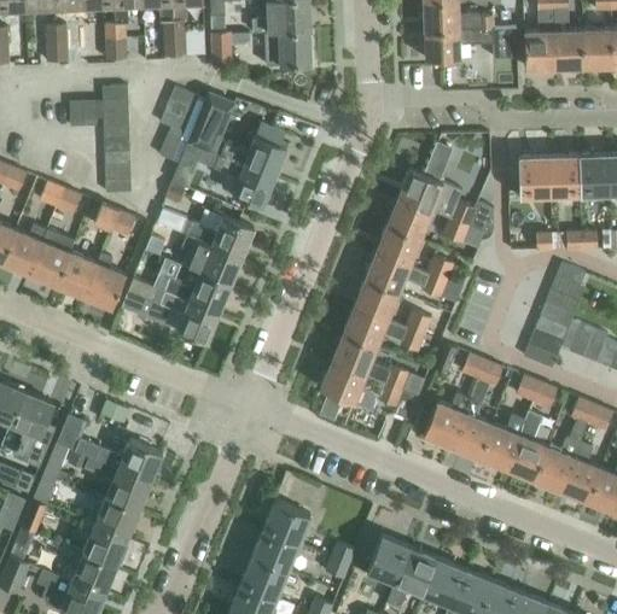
[(24,0),(0,0),(0,11),(24,11),(24,0)]
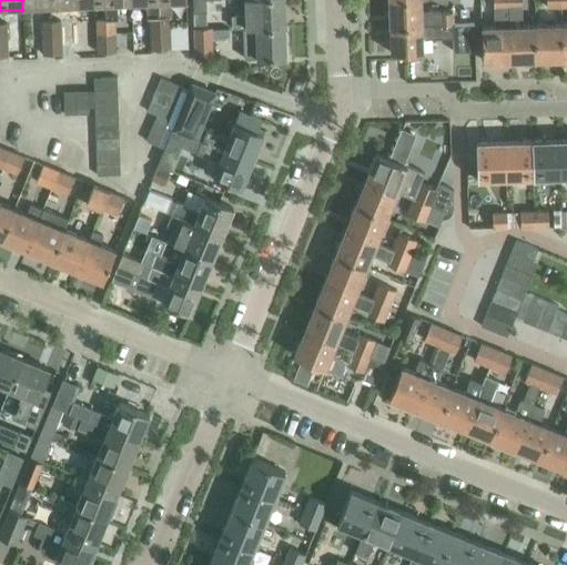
[(22,0),(22,10),(50,9),(49,0),(22,0)]
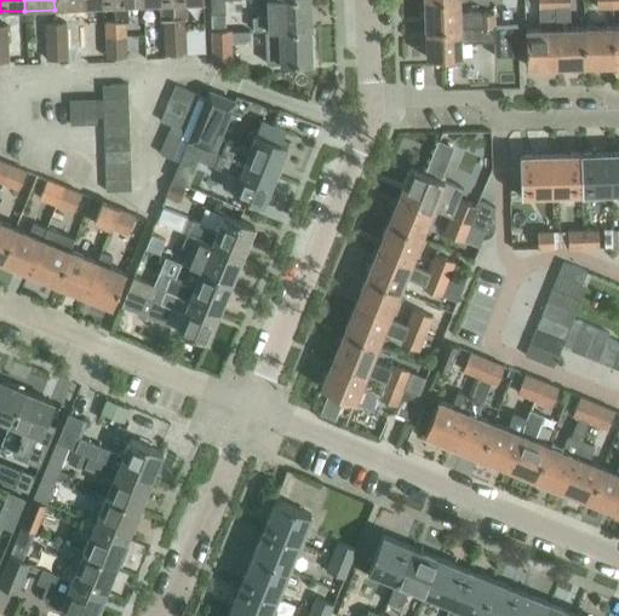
[(105,42),(125,41),(125,24),(130,24),(129,6),(143,6),(142,0),(113,0),(114,7),(114,24),(104,26),(105,42)]
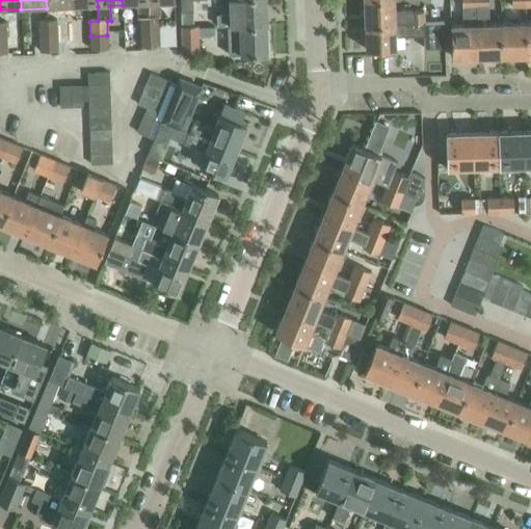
[(138,19),(150,18),(150,4),(149,4),(148,0),(122,0),(123,5),(137,4),(138,19)]
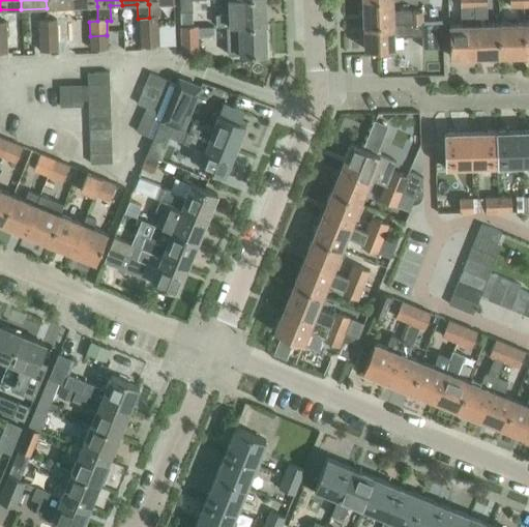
[(263,0),(232,0),(229,0),(230,18),(216,18),(217,29),(230,28),(230,29),(265,27),(263,0)]
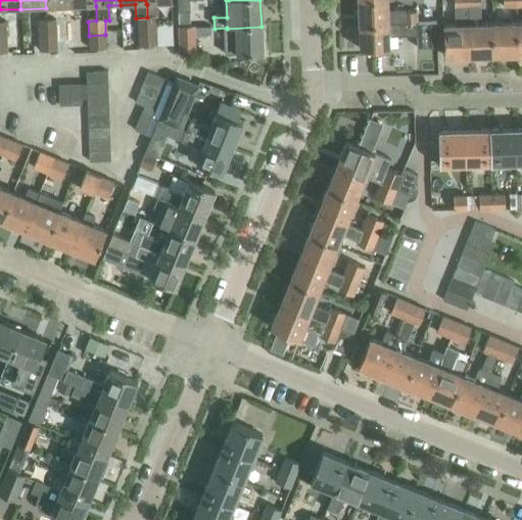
[(455,0),(456,28),(444,28),(445,58),(470,57),(469,27),(469,11),(468,11),(467,0),(455,0)]
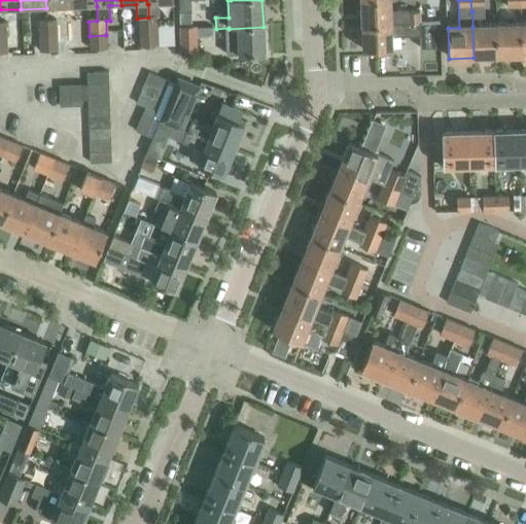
[(484,0),(470,0),(471,11),(472,11),(485,10),(484,0)]
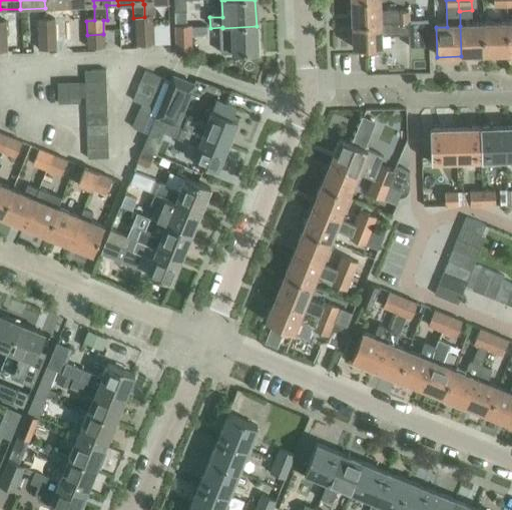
[(507,9),(507,0),(494,0),(494,10),(507,9)]
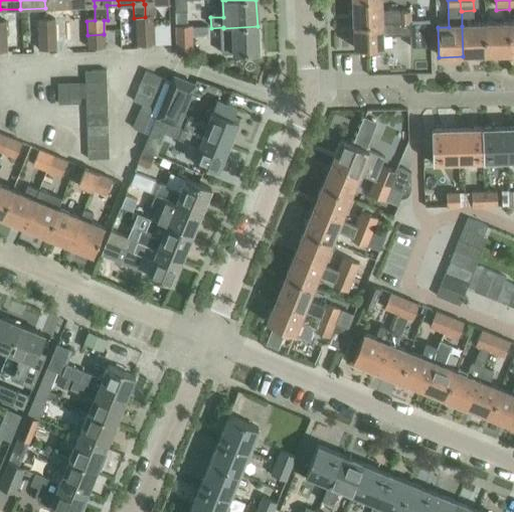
[(176,15),(188,14),(187,1),(175,2),(176,15)]
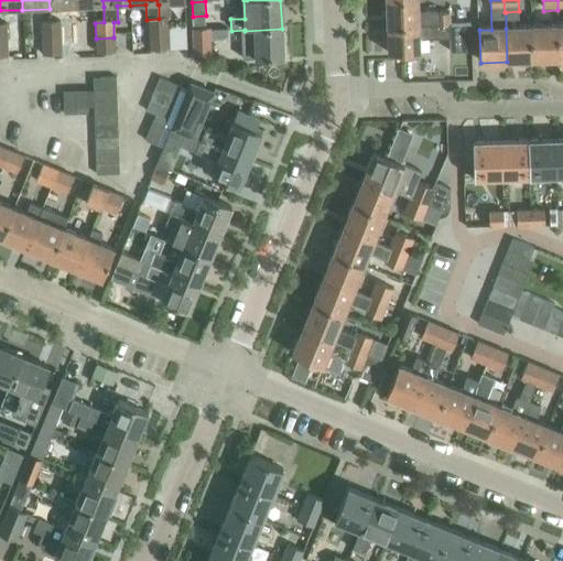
[(418,1),(387,2),(388,30),(419,29),(419,28),(436,28),(450,28),(450,15),(437,15),(437,12),(419,13),(418,1)]
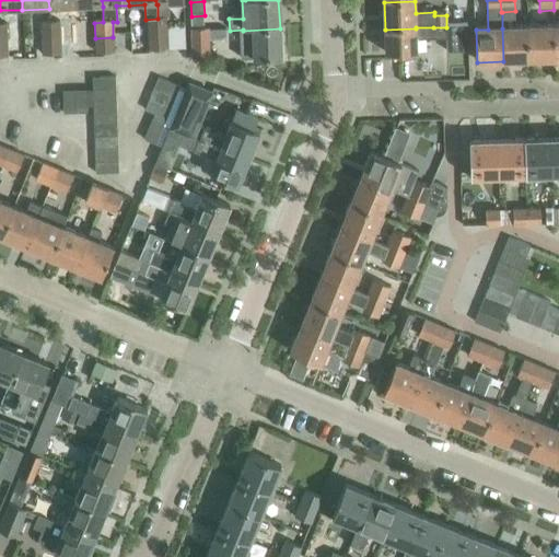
[(149,36),(169,35),(167,19),(148,20),(149,36)]
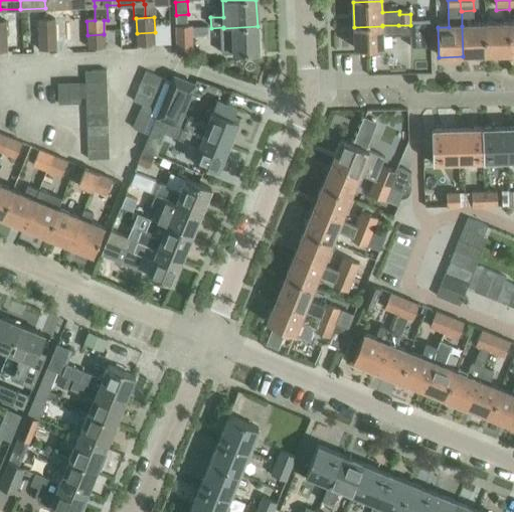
[(37,22),(38,37),(55,36),(55,22),(37,22)]
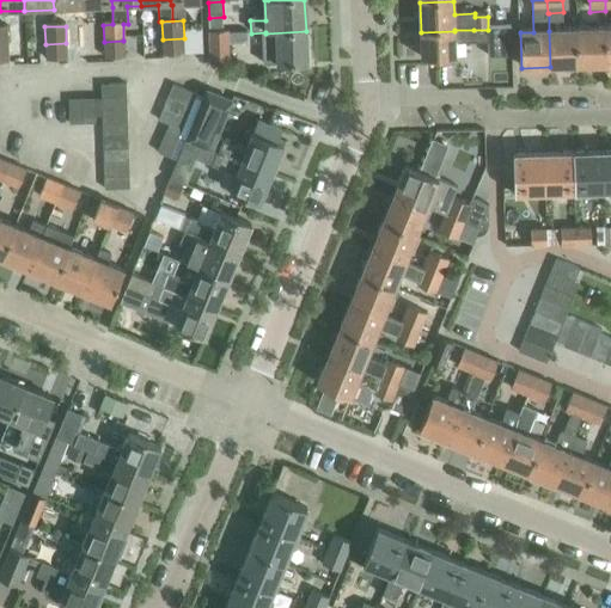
[(494,29),(495,43),(513,42),(513,28),(494,29)]
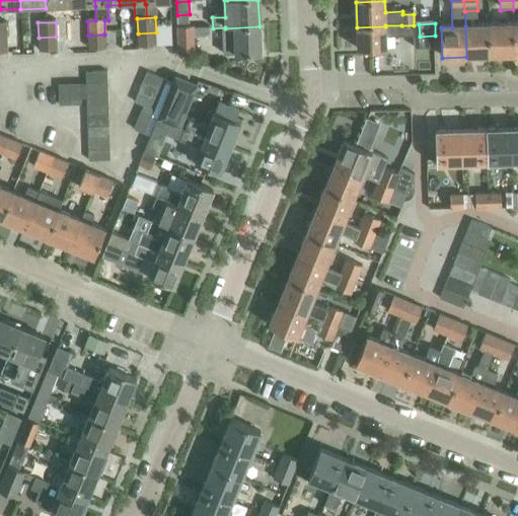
[(385,25),(385,26),(357,27),(358,52),(386,51),(386,39),(415,38),(414,25),(401,25),(385,25)]
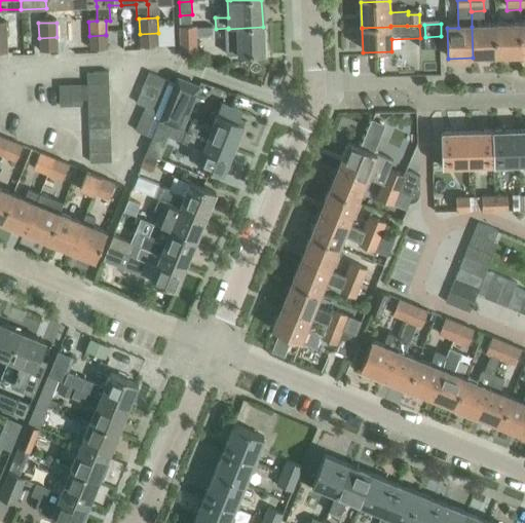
[(496,27),(497,57),(522,57),(521,26),(496,27)]
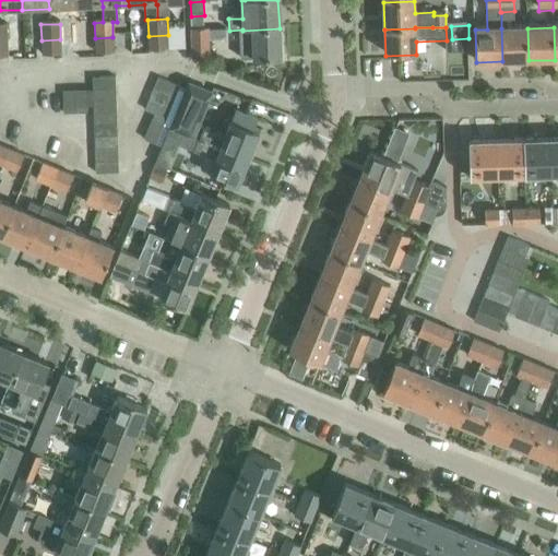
[(280,28),(242,31),(244,45),(250,47),(253,47),(253,60),(281,59),(280,28)]
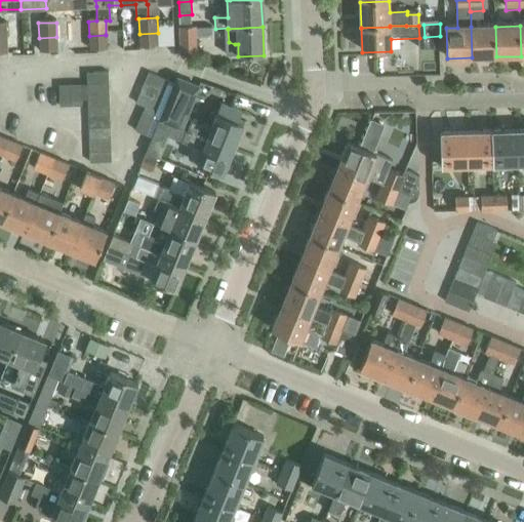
[(496,56),(495,27),(471,27),(472,57),(496,56)]
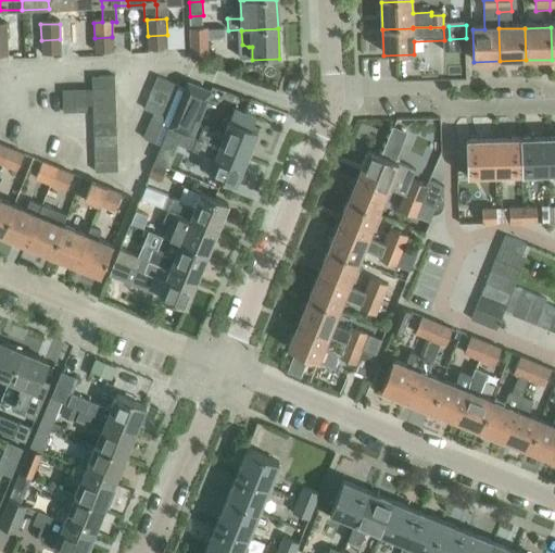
[(191,58),(204,58),(203,30),(190,30),(191,58)]
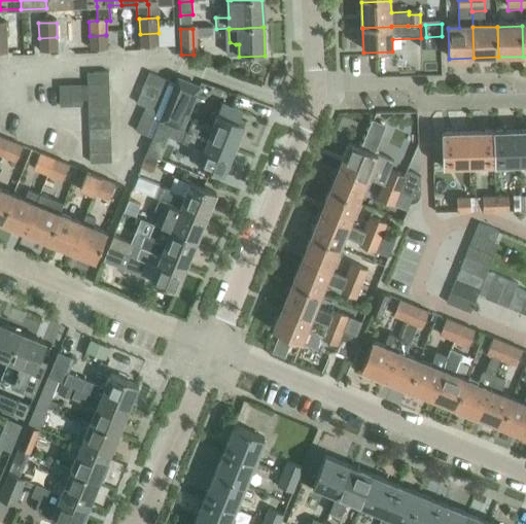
[(159,33),(140,34),(140,49),(159,48),(159,33)]
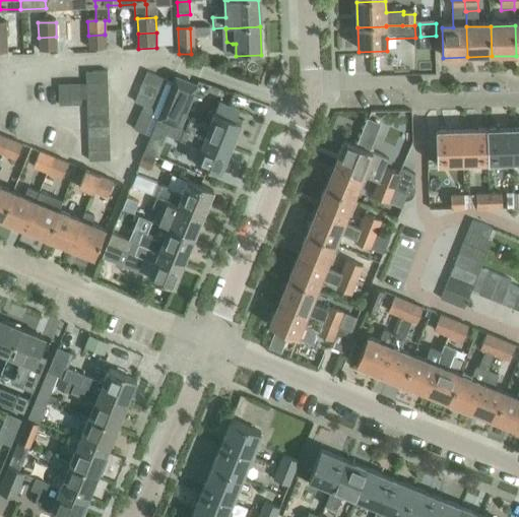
[(105,35),(88,36),(88,51),(106,50),(105,35)]
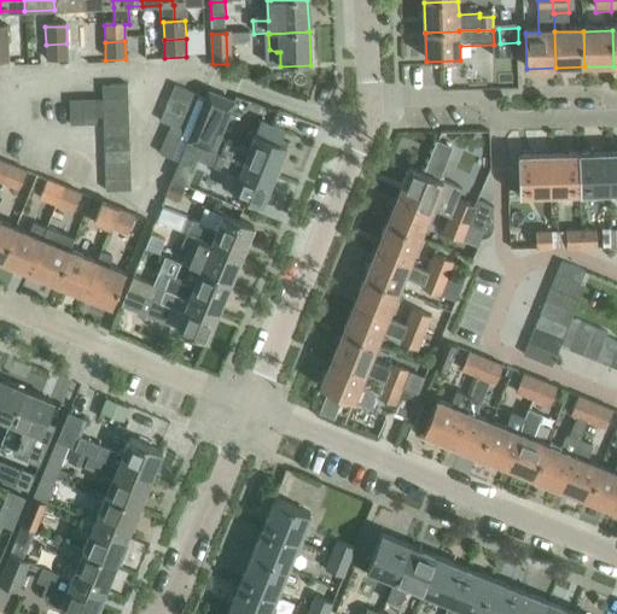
[(47,63),(68,62),(67,44),(46,45),(47,63)]
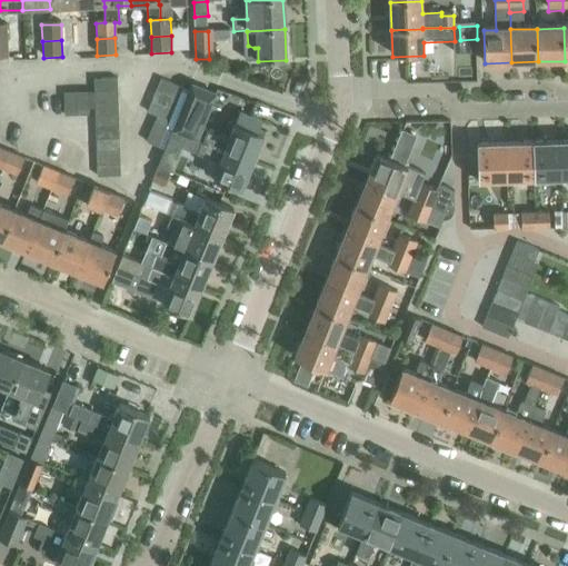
[(8,41),(0,41),(0,58),(9,59),(8,41)]
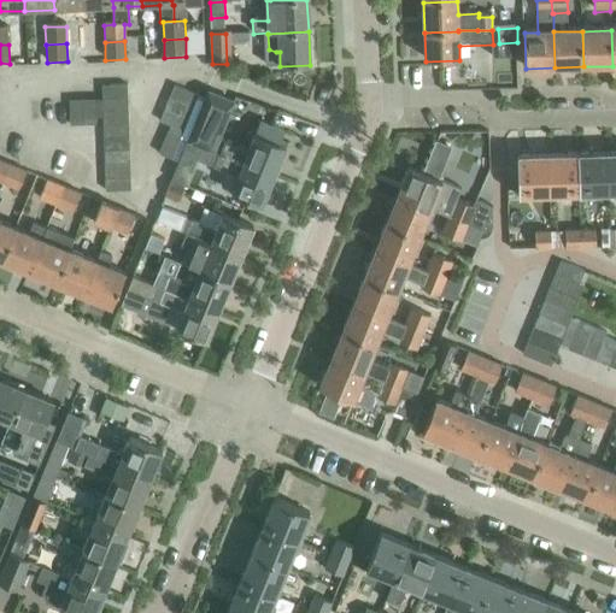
[(103,100),(128,100),(128,88),(103,88),(103,100)]
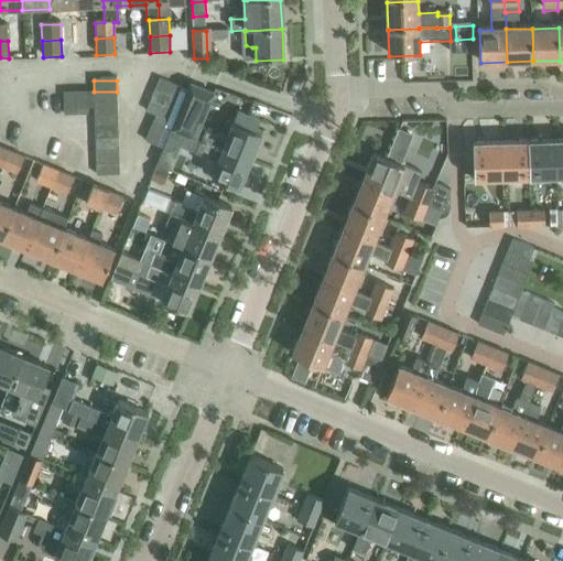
[(161,82),(157,92),(176,100),(182,89),(161,82)]
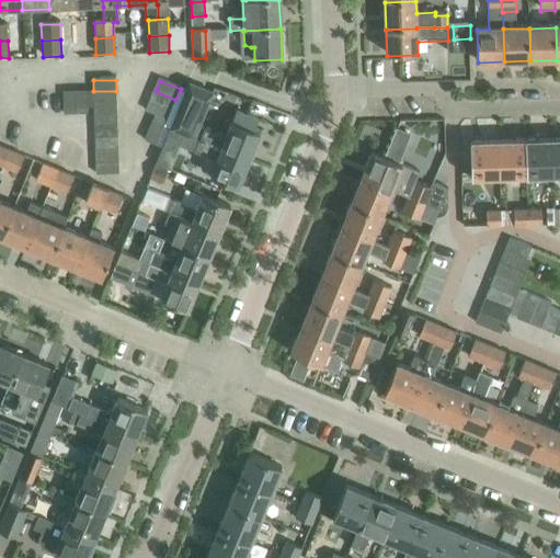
[(213,94),(190,84),(171,132),(198,143),(204,131),(200,128),(213,94)]
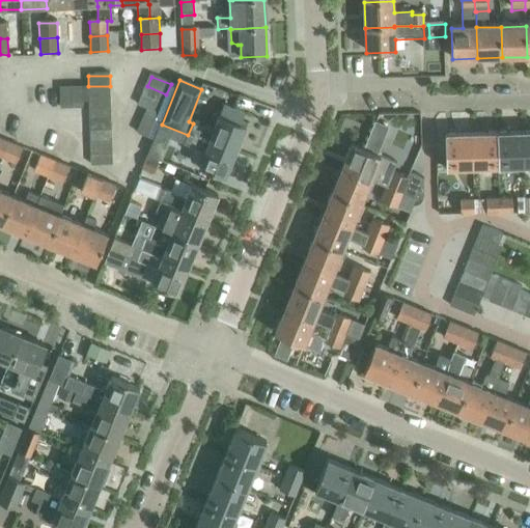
[(89,99),(111,98),(110,86),(88,86),(89,99)]
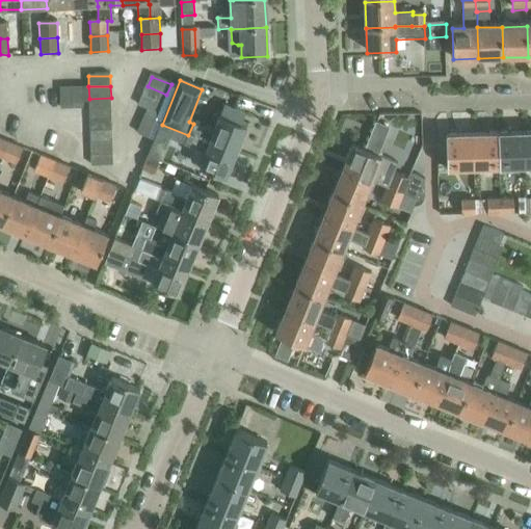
[(143,98),(162,105),(166,95),(148,86),(143,98)]
